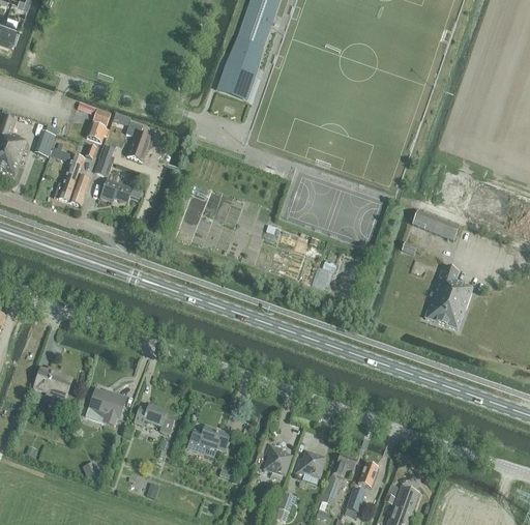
[(260,45),(263,46),(275,11),(278,0),(248,0),(248,1),(236,36),(237,36),(228,62),(226,62),(218,83),(243,92),(251,71),(252,71),(252,70),(251,70),(254,63),(255,63),(259,54),(257,53),(260,45)]
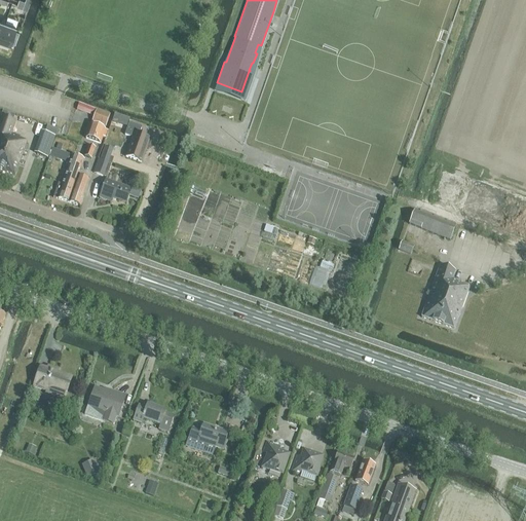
[(15,21),(5,17),(0,32),(0,35),(9,39),(15,21)]
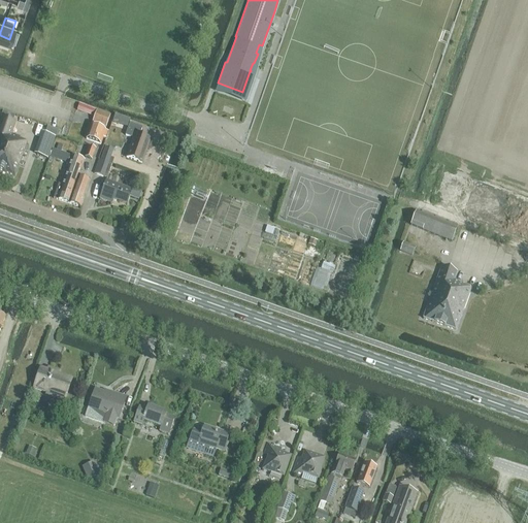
[(110,110),(96,106),(92,118),(105,123),(110,110)]
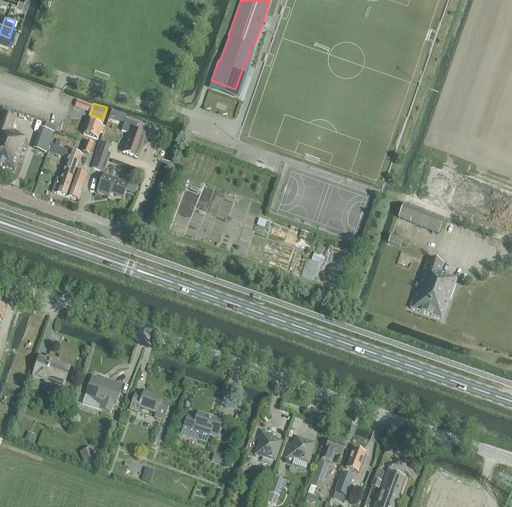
[(16,114),(2,110),(1,109),(0,113),(0,160),(15,166),(26,134),(20,131),(20,129),(12,126),(16,114)]
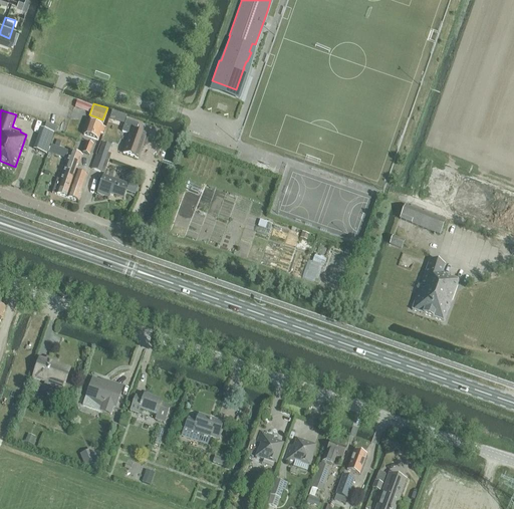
[(130,130),(123,149),(139,154),(144,141),(145,141),(148,140),(149,137),(148,134),(146,133),(147,132),(136,128),(139,119),(126,115),(122,128),(130,130)]
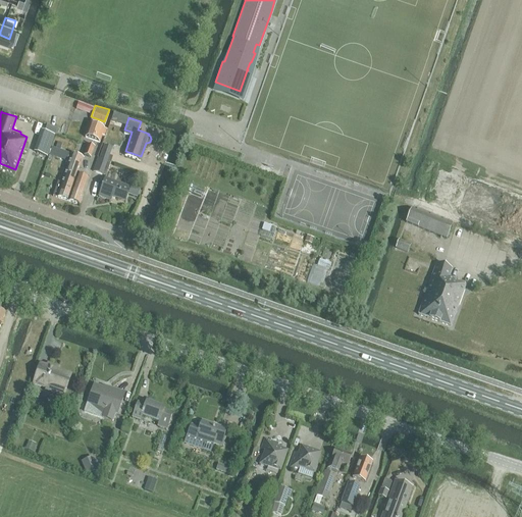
[(86,133),(100,138),(102,132),(105,133),(107,125),(91,119),(86,133)]
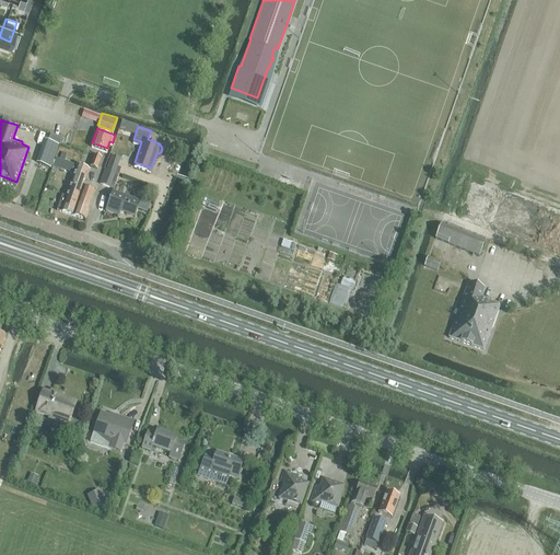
[(62,134),(50,129),(47,137),(58,140),(59,140),(62,134)]
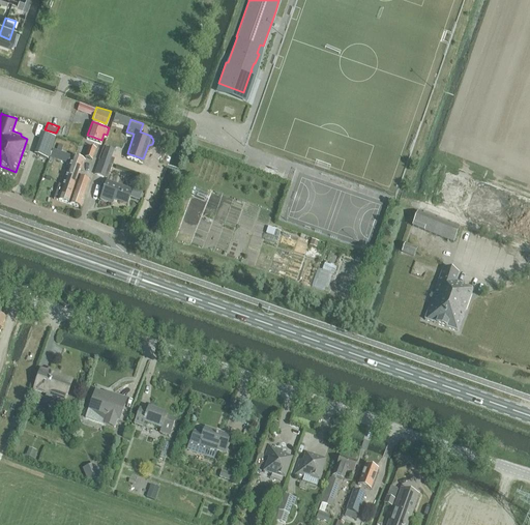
[(48,154),(55,133),(45,129),(42,128),(34,149),(48,154)]
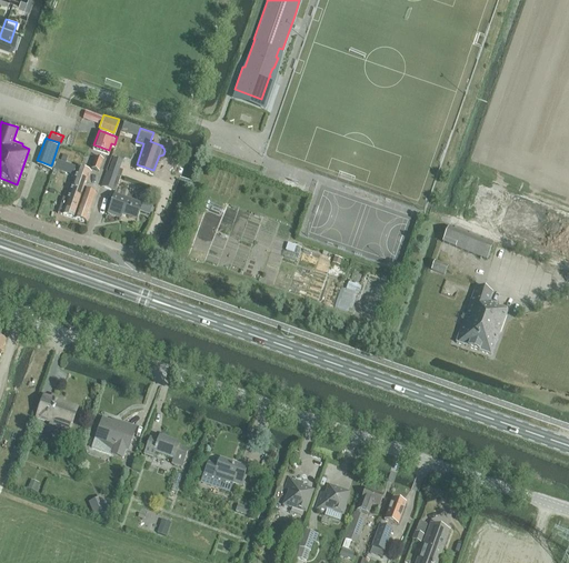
[(91,164),(99,167),(103,156),(96,152),(91,164)]
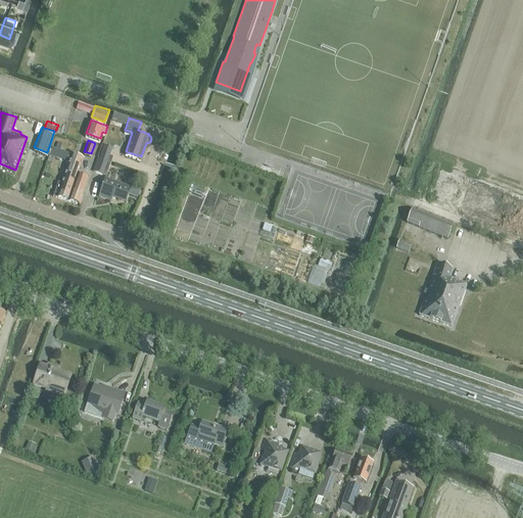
[(109,151),(112,144),(105,141),(100,154),(111,158),(113,152),(109,151)]
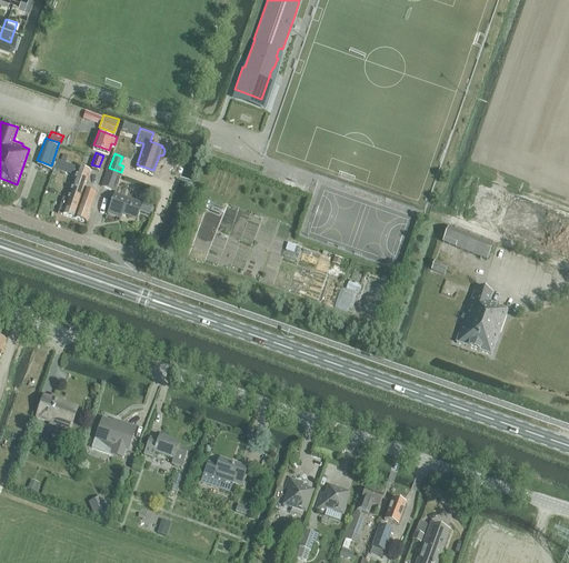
[(86,187),(92,168),(79,163),(68,195),(63,193),(58,209),(75,214),(85,186),(86,187)]
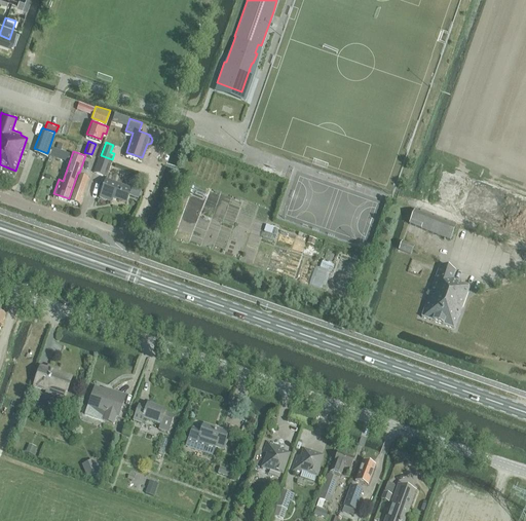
[(52,164),(59,166),(62,156),(57,154),(52,164)]
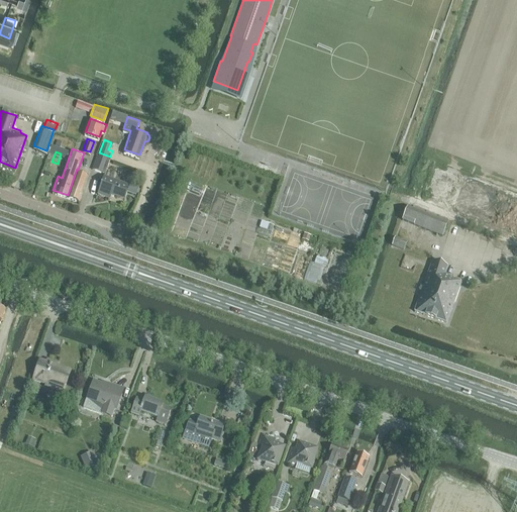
[(110,157),(99,152),(99,154),(97,152),(93,166),(105,170),(110,157)]
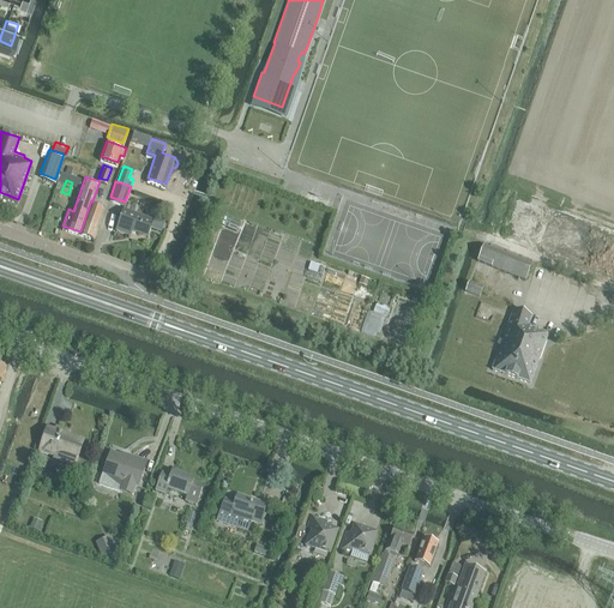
[(80,232),(94,236),(104,205),(92,202),(91,200),(80,232)]
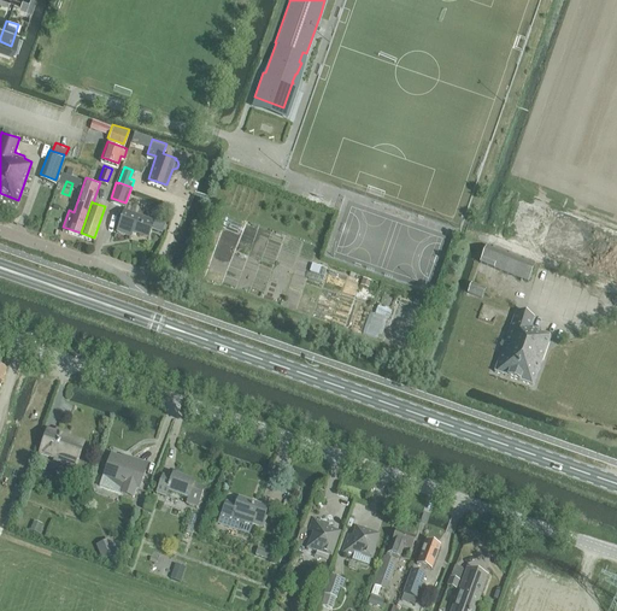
[(131,233),(133,228),(148,233),(154,217),(124,206),(117,227),(131,233)]
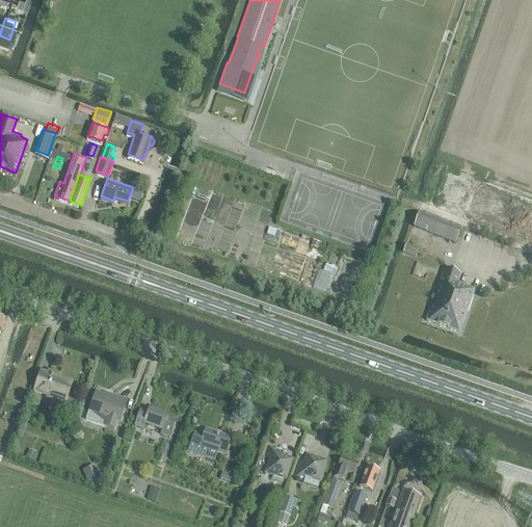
[(414,222),(455,238),(461,225),(420,208),(414,222)]
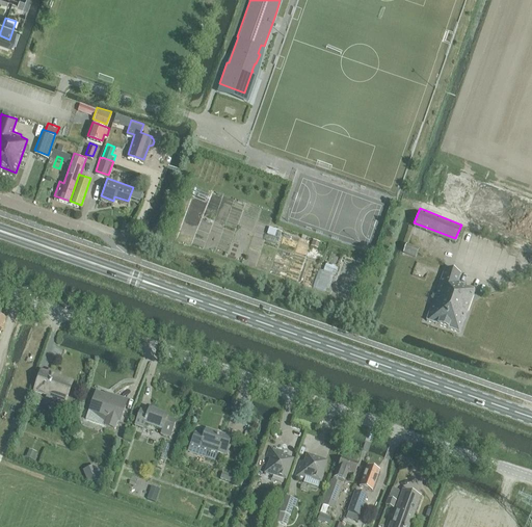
[(403,248),(416,253),(419,245),(406,241),(403,248)]
